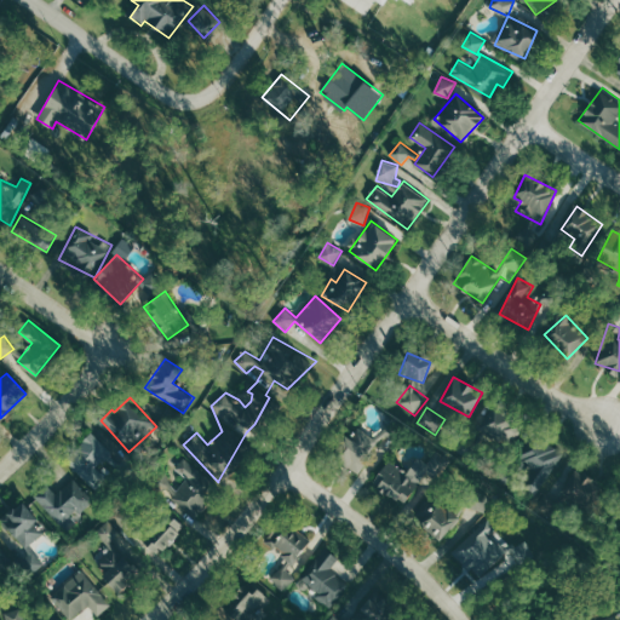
[(491,445),(520,436),(514,411),(483,418),(491,445)]
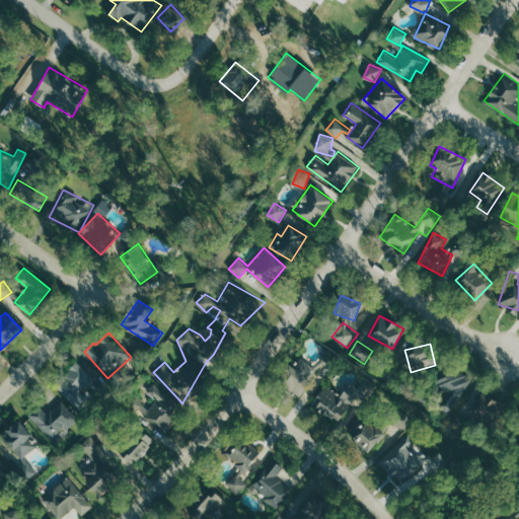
[(293,365),(292,364),(279,377),(296,394),(318,373),(301,356),(293,365)]
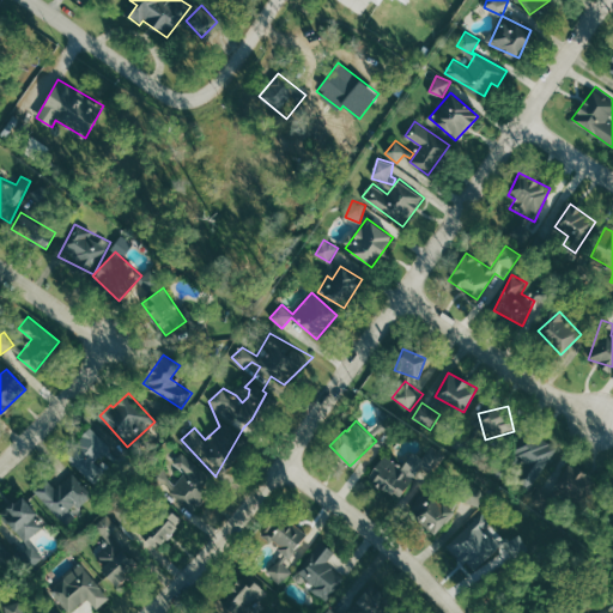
[(104,471),(98,465),(114,447),(91,428),(66,456),(95,481),(104,471)]
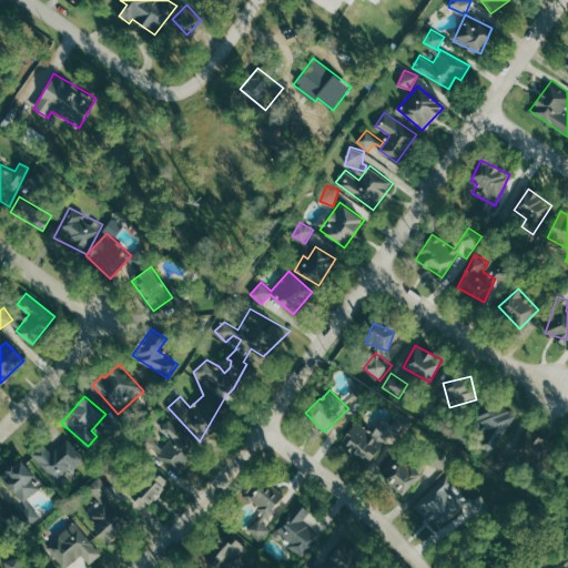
[(519,419),(497,399),(479,419),(494,433),(482,446),(489,452),(519,419)]
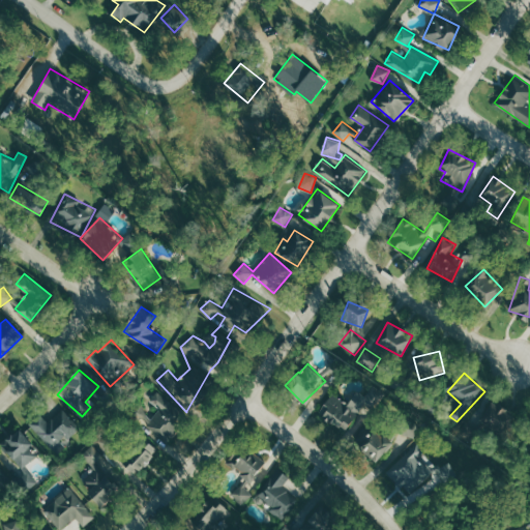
[(167,441),(187,415),(158,391),(151,401),(160,408),(154,417),(139,405),(131,413),(167,441)]
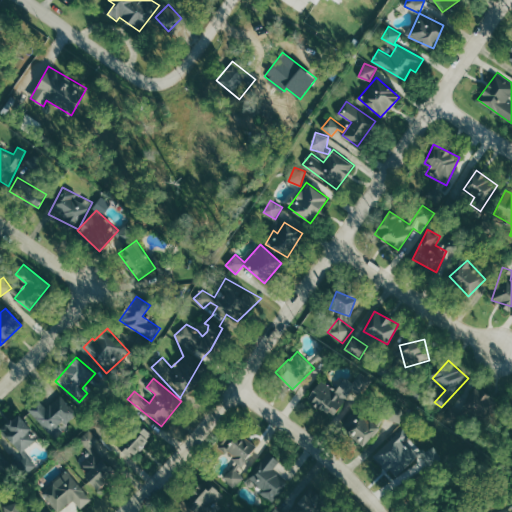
[(307,396),(331,418),(356,391),(345,380),(336,390),(323,378),(307,396)]
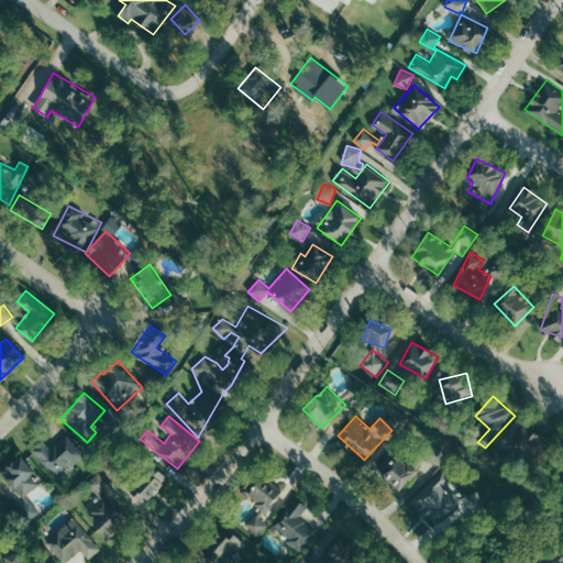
[(529,464),(547,442),(525,424),(506,446),(529,464)]
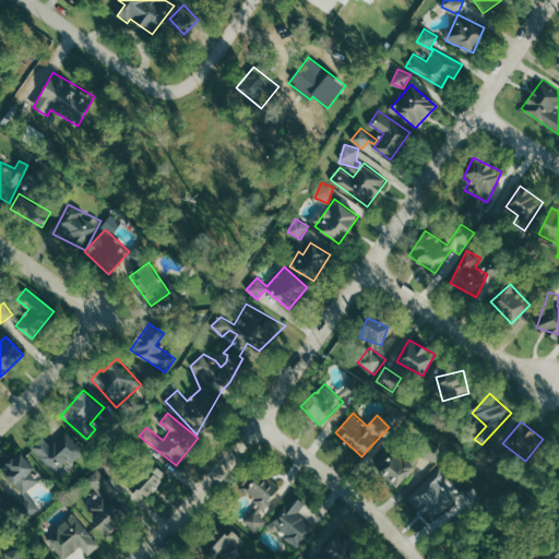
[(51,445),(44,436),(32,445),(60,480),(70,473),(66,466),(84,451),(68,431),(51,445)]
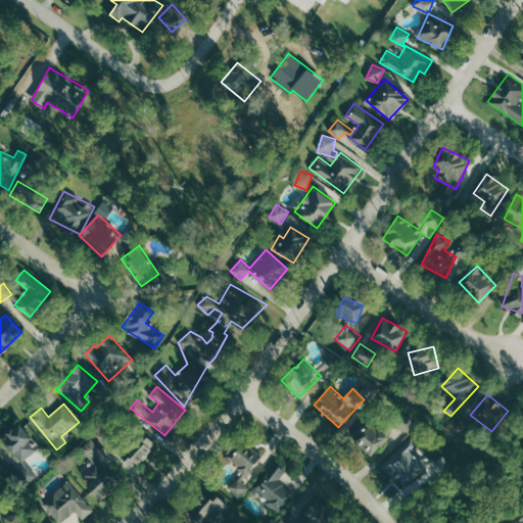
[(0,437),(0,438),(10,454),(5,458),(25,485),(38,475),(26,458),(37,449),(30,440),(33,439),(20,423),(0,437)]
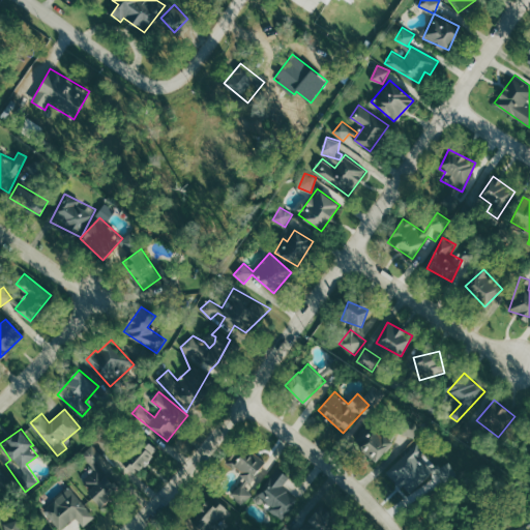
[(361,451),(381,462),(392,440),(374,430),(361,451)]
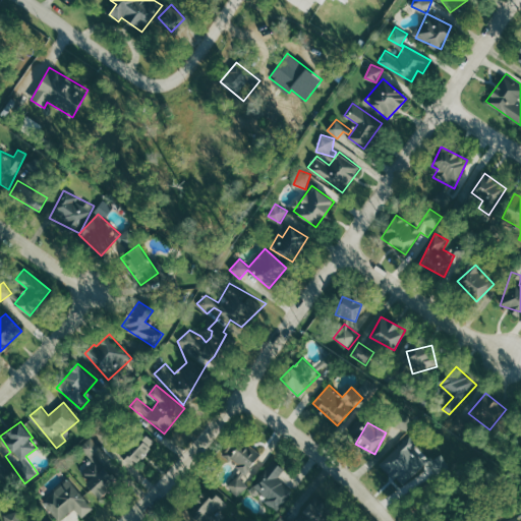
[(78,474),(99,497),(117,479),(96,456),(104,449),(93,437),(81,447),(94,460),(78,474)]
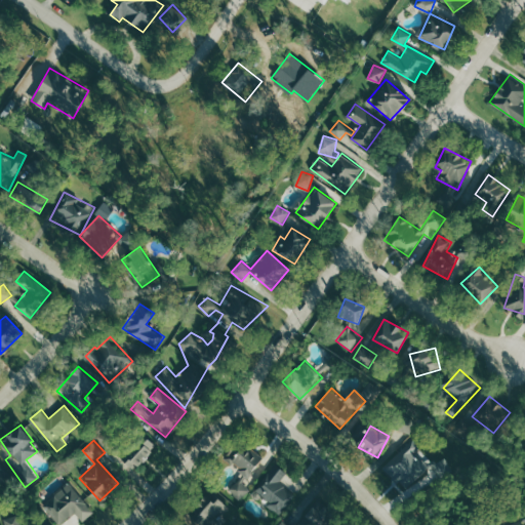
[(384,468),(404,491),(431,468),(410,444),(384,468)]
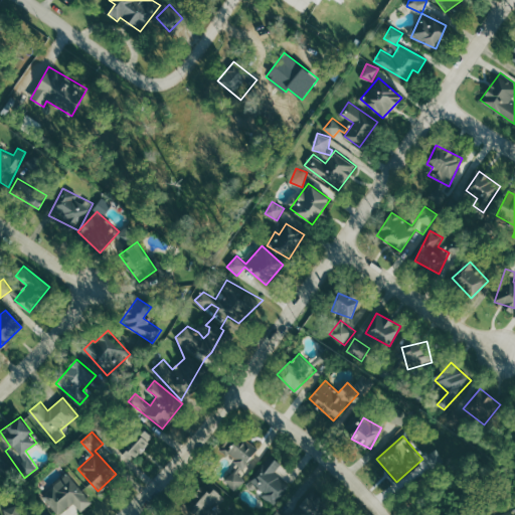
[(251,479),(265,493),(263,495),(273,505),(291,487),(276,472),(282,465),(274,457),(251,479)]
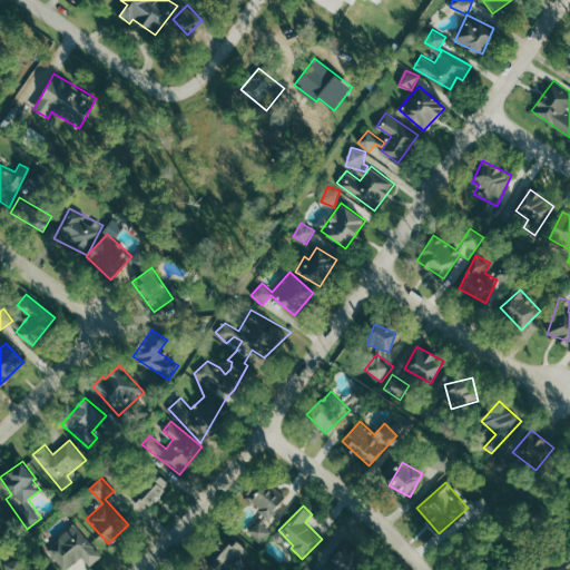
[(47,549),(66,569),(82,556),(91,567),(104,556),(76,523),(47,549)]
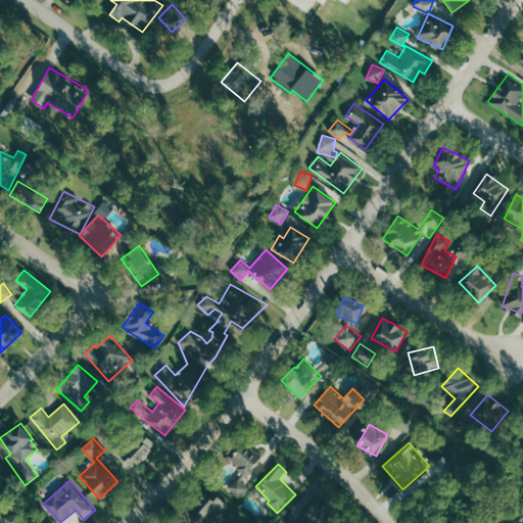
[(193,522),(211,522),(229,507),(218,494),(211,501),(205,493),(194,504),(199,510),(190,519),(193,522)]
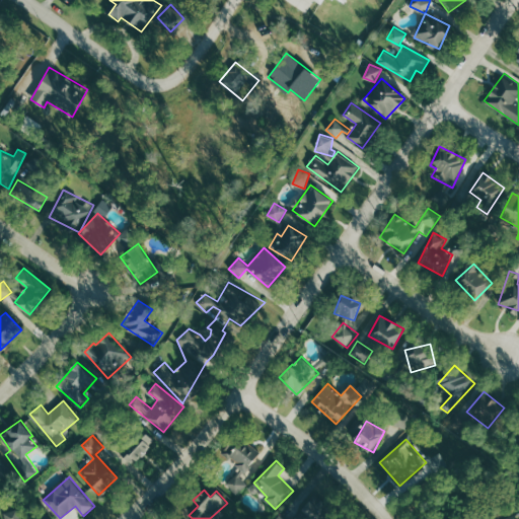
[(52,518),(48,510),(30,518),(52,518)]
